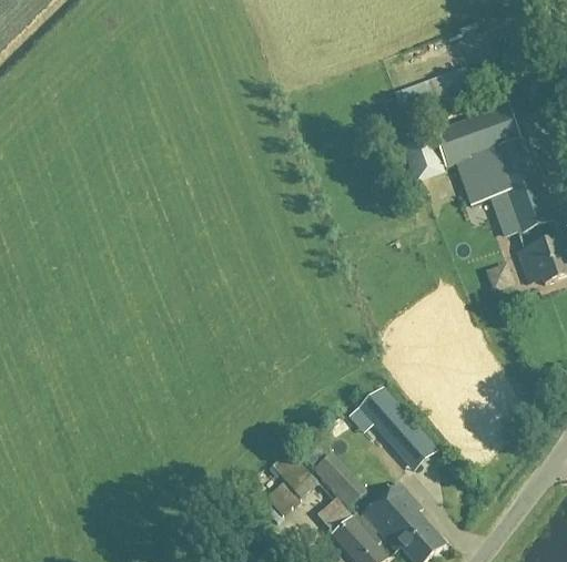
[(459,70),(426,78),(429,95),(464,89),(459,70)]
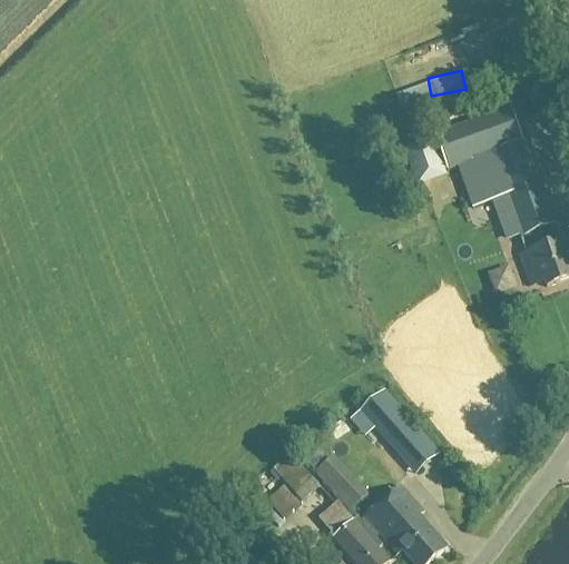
[(509,235),(519,231),(526,249),(519,251),(530,282),(543,277),(546,283),(568,274),(568,261),(560,237),(559,237),(553,220),(555,220),(525,137),(522,138),(510,104),(434,130),(447,165),(457,161),(472,205),(506,193),(512,210),(499,216),(506,233),(509,235)]
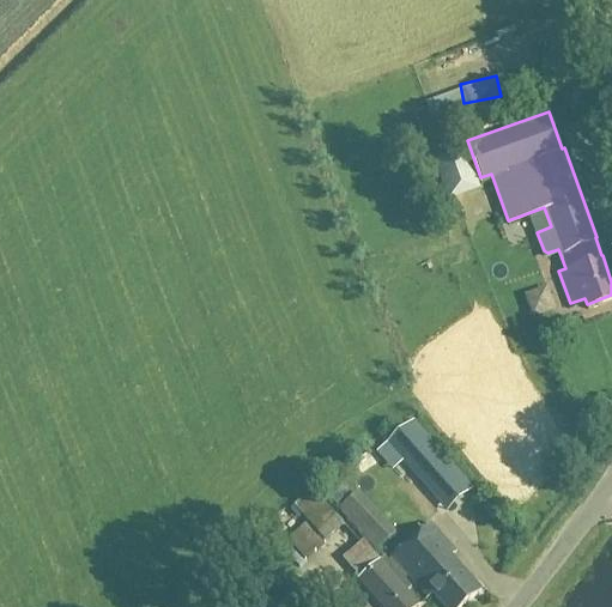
[(464,144),(432,155),(447,196),(478,186),(464,144)]
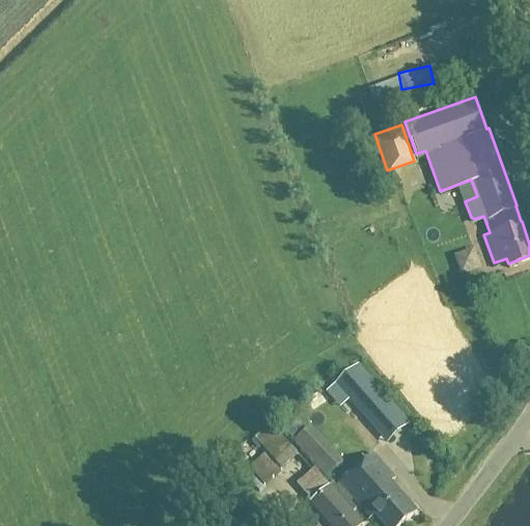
[(349,395),(373,423),(386,438),(408,419),(395,405),(357,363),(346,371),(329,388),(341,403),(349,395)]
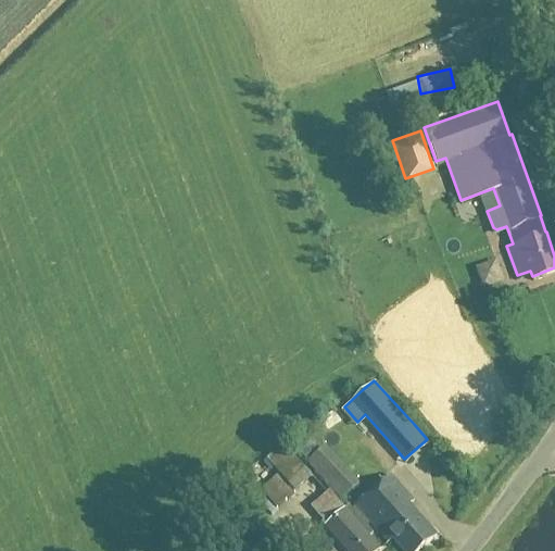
[(281,439),(265,454),(278,470),(260,486),(275,503),(311,472),(281,439)]
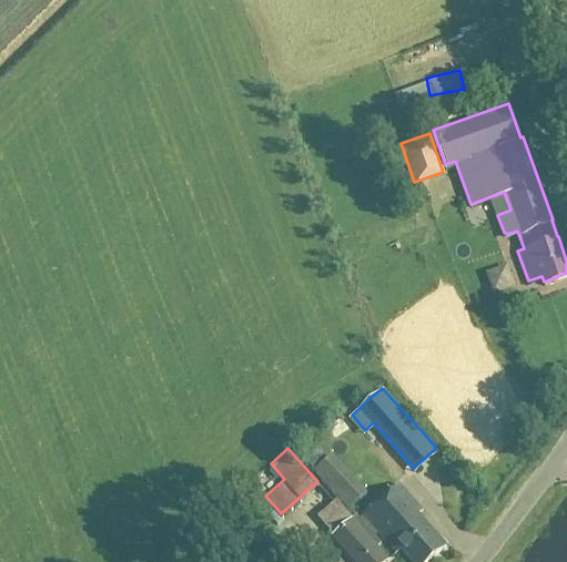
[(328,452),(312,467),(347,504),(364,490),(328,452)]
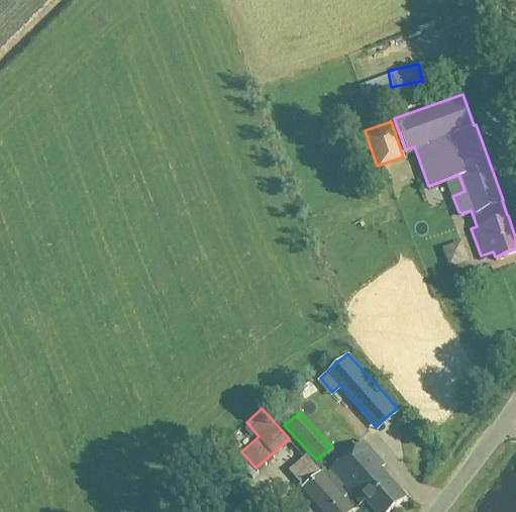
[(384,462),(362,437),(330,466),(360,500),(364,497),(377,511),(385,511),(406,494),(380,466),(384,462)]
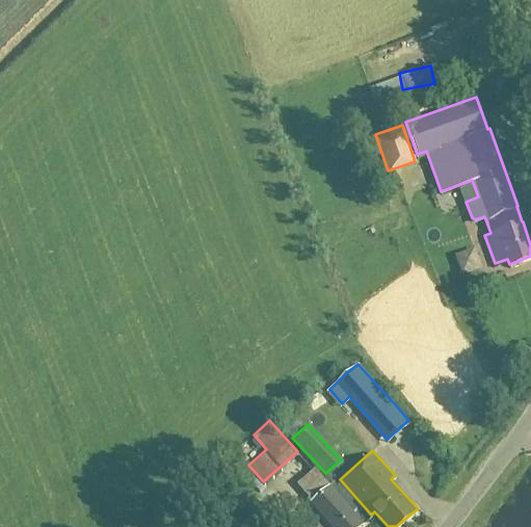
[(315,466),(296,481),(311,499),(310,499),(333,526),(355,526),(363,522),(315,466)]
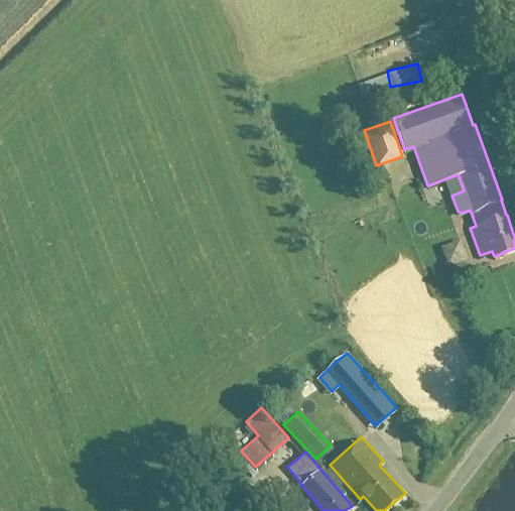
All buildings are outlined.
